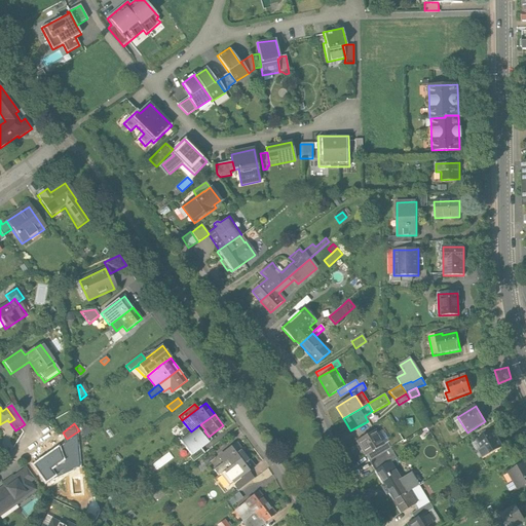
[(90,430),(85,425),(80,428),(83,437),(90,430)]
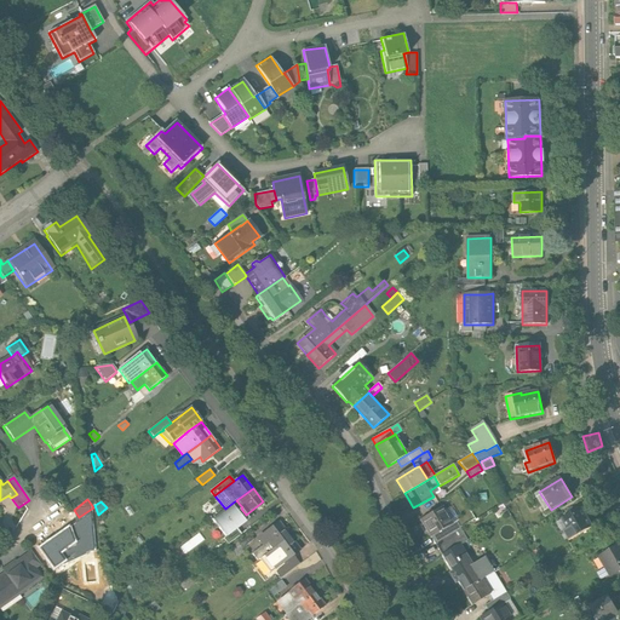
[(212,520),(225,538),(236,529),(248,520),(245,515),(246,515),(241,509),(237,511),(231,504),(225,509),(212,520)]
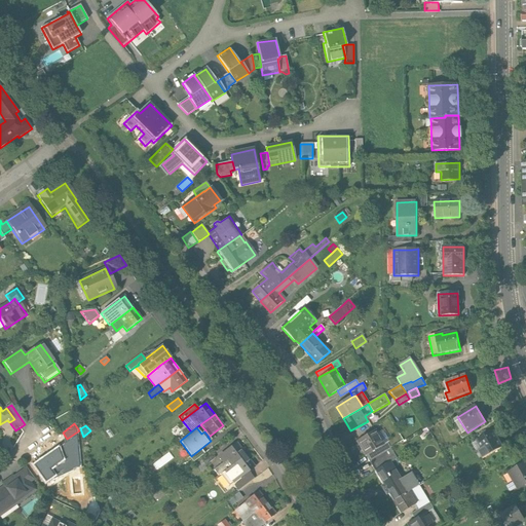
[(357,441),(366,455),(384,444),(375,429),(357,441)]
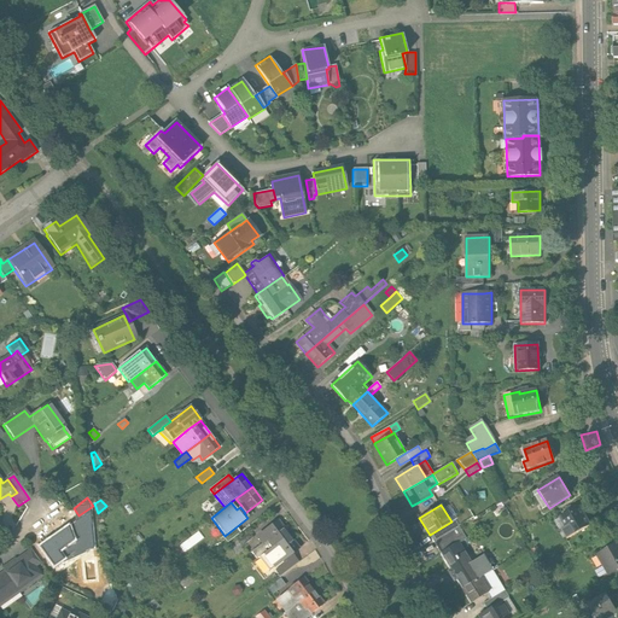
[(579,507),(560,519),(565,528),(561,530),(567,540),(590,526),(579,507)]
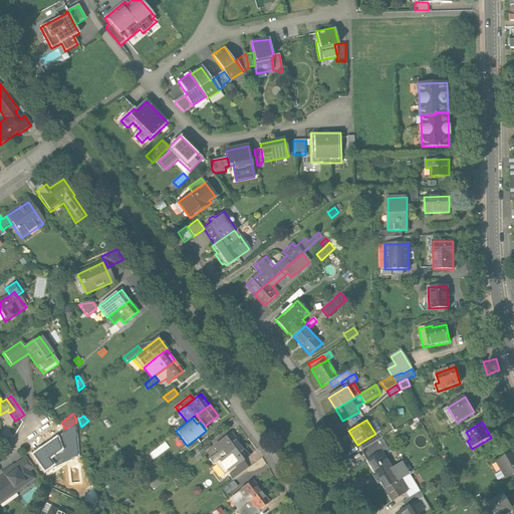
[(357,445),(360,451),(380,439),(377,433),(375,434),(357,445)]
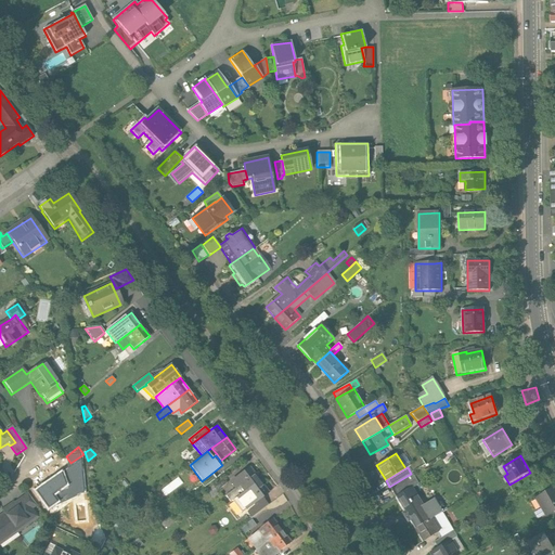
[(236,488),(241,494),(259,480),(250,468),(232,481),(236,488)]
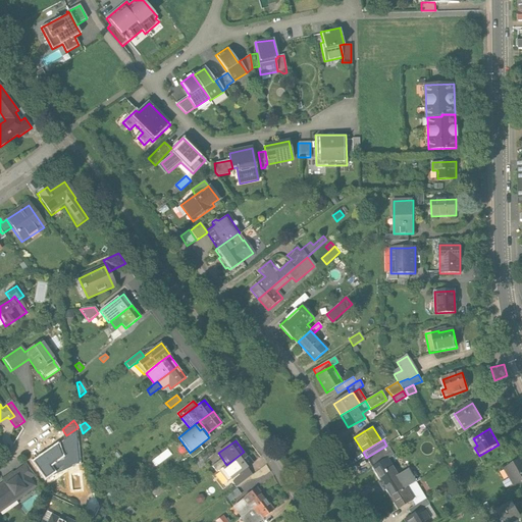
[(49,455),(35,465),(47,481),(66,467),(55,452),(60,448),(56,442),(45,451),(49,455)]
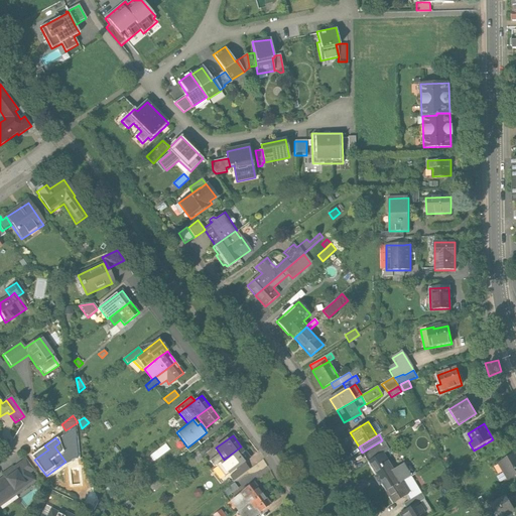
[(187,447),(185,448),(189,454),(201,445),(197,440),(187,447)]
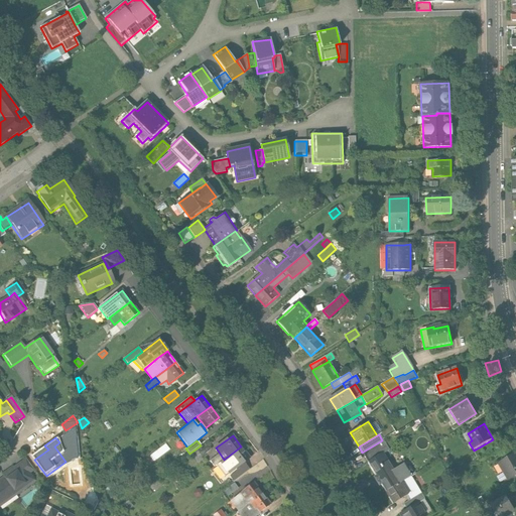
[(362,453),(368,462),(383,453),(388,449),(382,440),(362,453)]
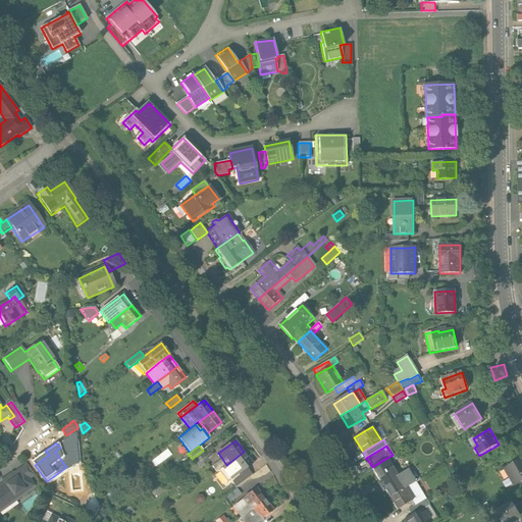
[(210,449),(200,456),(204,462),(213,455),(210,449)]
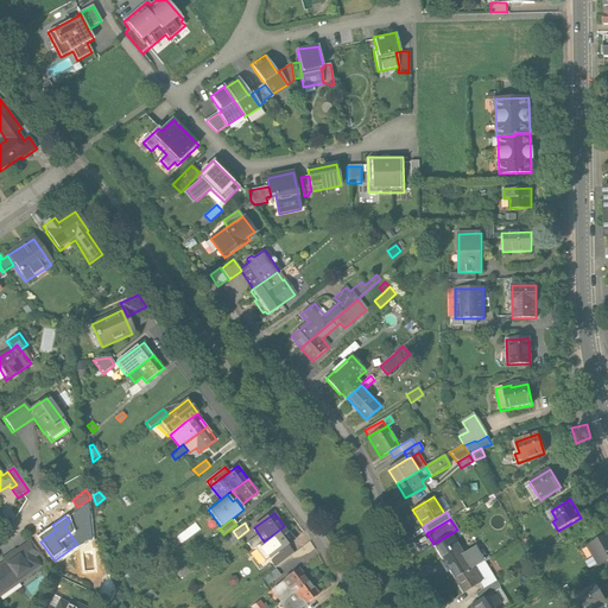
[(295,539),(284,526),(264,542),(255,548),(265,562),(278,552),(286,545),(295,539)]
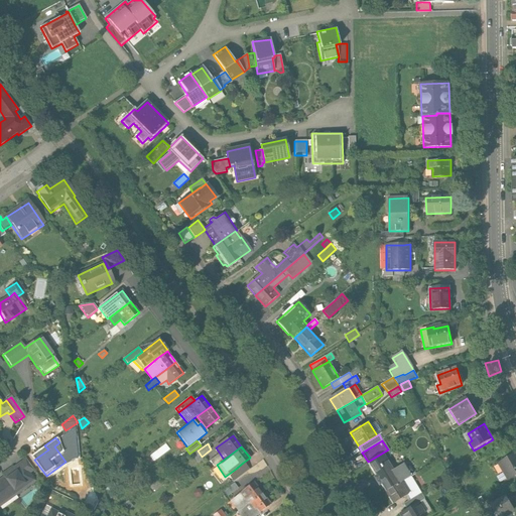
[(378,479),(385,492),(401,483),(398,478),(383,453),(368,462),(376,476),(374,477),(376,480),(378,479)]
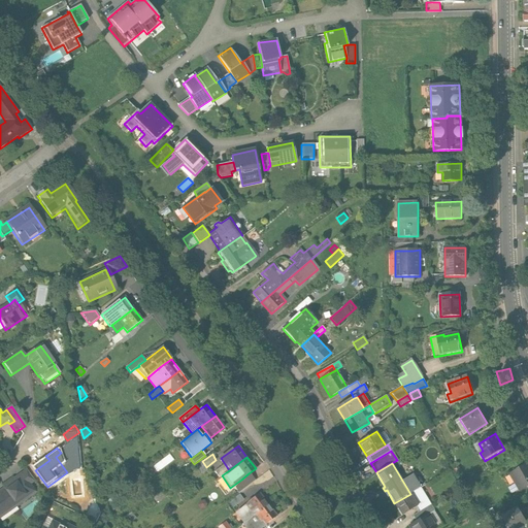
[(225,464),(215,471),(219,477),(222,475),(229,470),(225,464)]
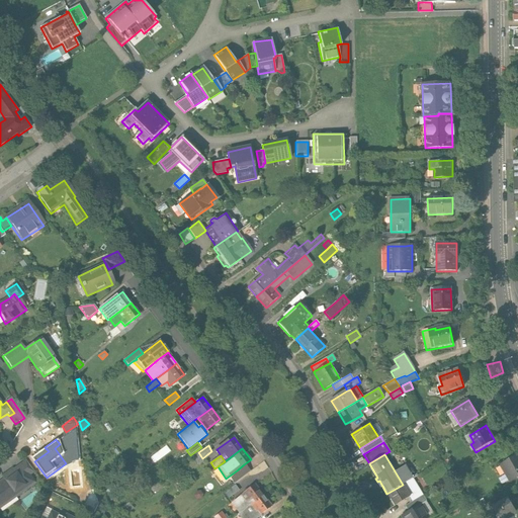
[(517,456),(501,466),(510,483),(517,478),(517,456)]
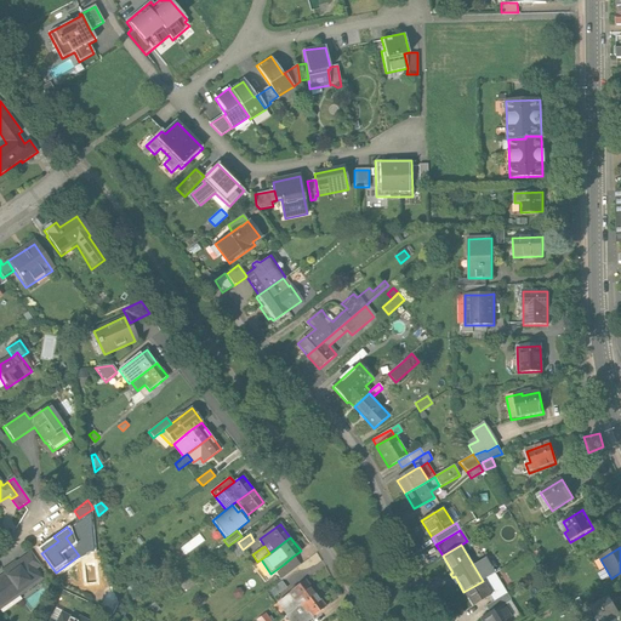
[(4,576),(0,579),(0,609),(41,581),(34,570),(39,568),(29,554),(3,573),(4,576)]
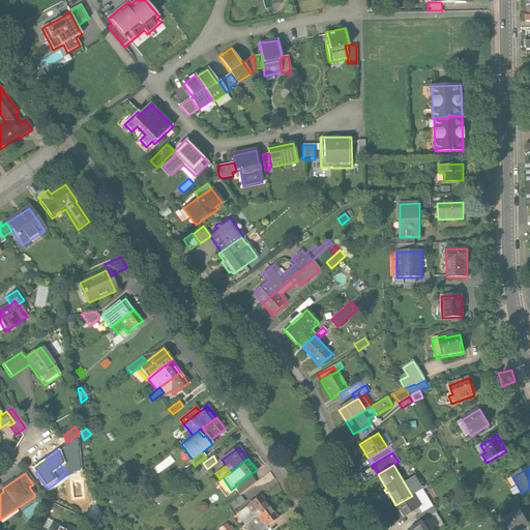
[(415,479),(414,480),(420,491),(421,490),(430,486),(422,474),(415,478),(415,479)]
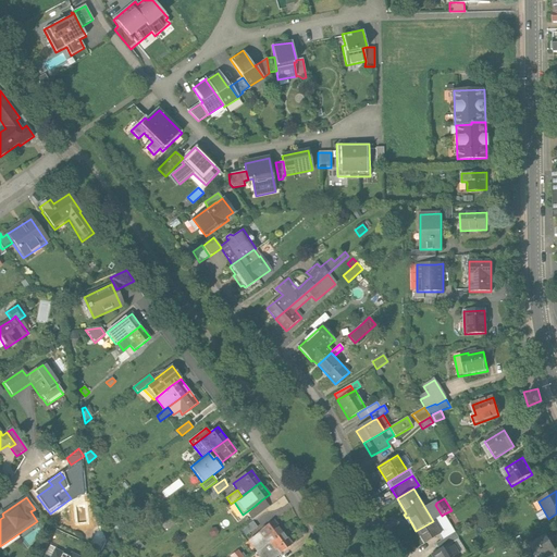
[(256,508),(246,515),(251,521),(268,508),(262,499),(255,506),(256,508)]
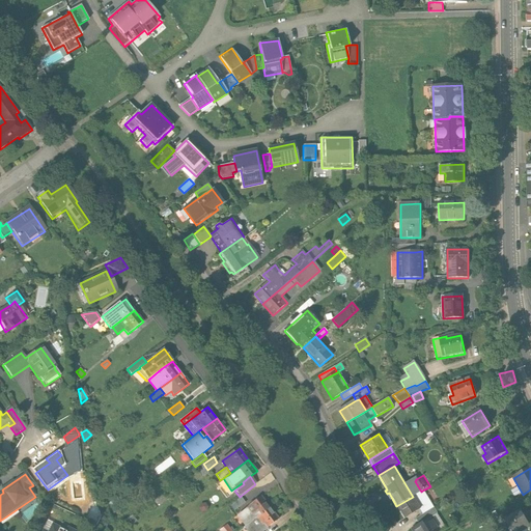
[(410,492),(413,497),(419,493),(416,487),(410,492)]
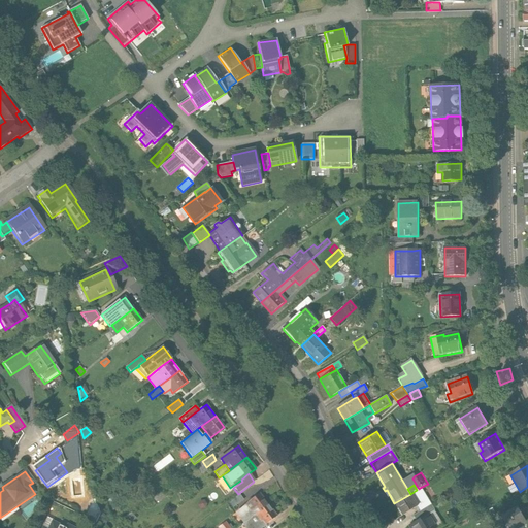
[(103,490),(108,496),(113,492),(109,486),(103,490)]
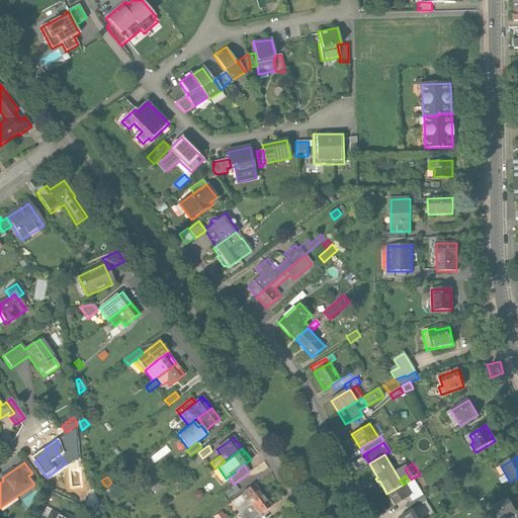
[(406,498),(409,504),(422,496),(412,479),(411,480),(409,481),(403,485),(410,496),(406,498)]
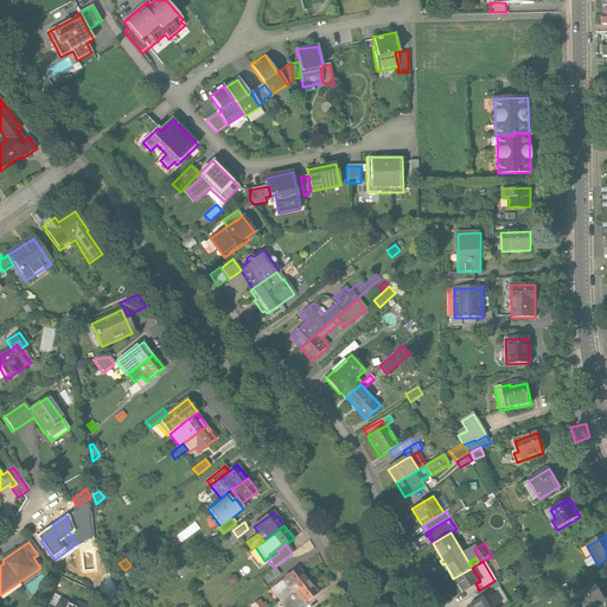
[(308,581),(299,567),(280,581),(282,582),(272,589),(281,601),(308,581)]
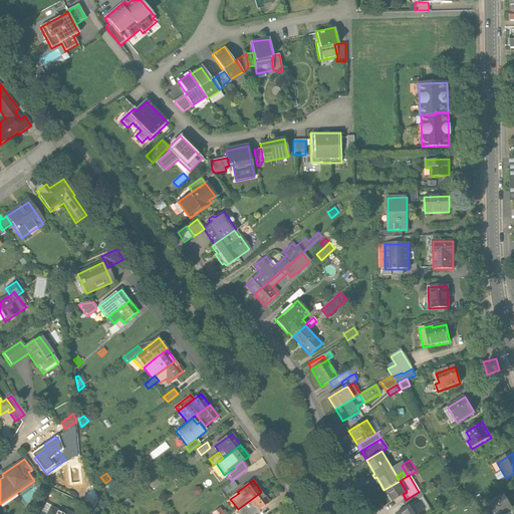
[(403,494),(407,492),(400,481),(383,490),(391,502),(403,494)]
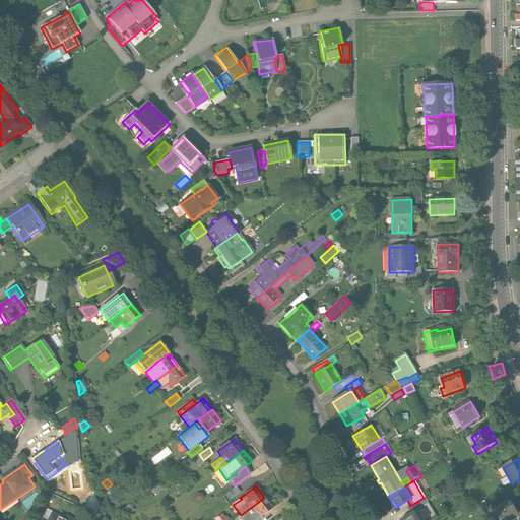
[(235,488),(224,495),(229,501),(239,493),(235,488)]
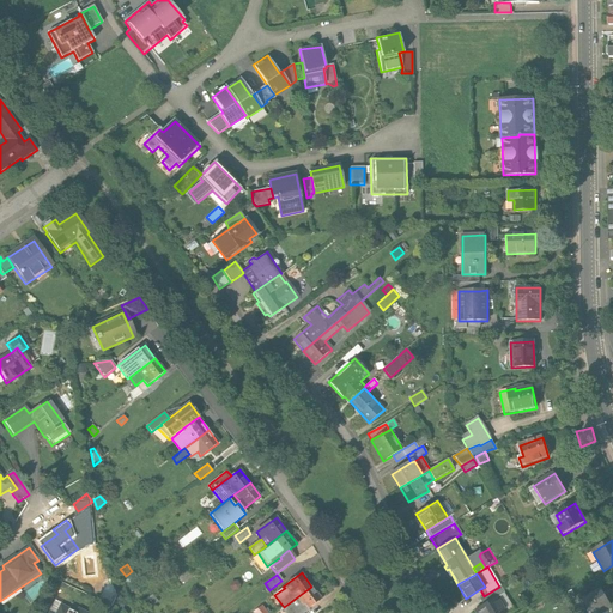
[(231,583),(229,588),(231,593),(237,592),(240,587),(236,582),(231,583)]
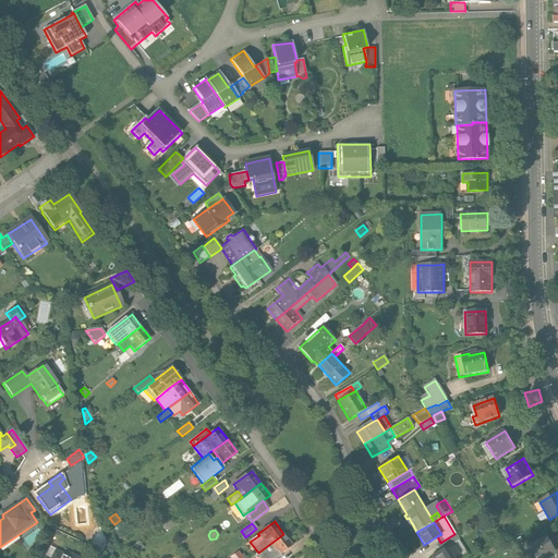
[(278,557),(293,547),(283,534),(258,553),(257,554),(259,557),(278,557)]
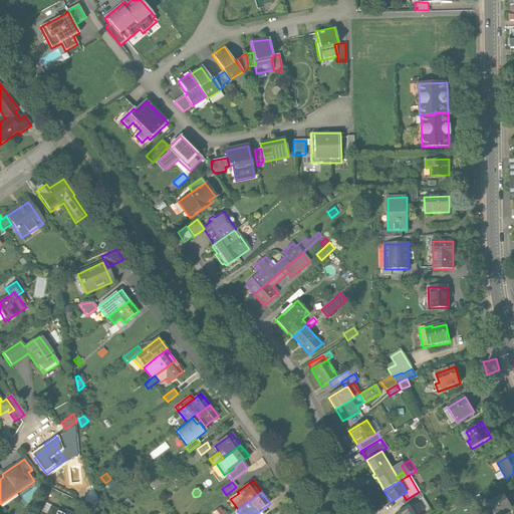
[(402,502),(405,507),(418,500),(422,497),(419,492),(406,500),(402,502)]
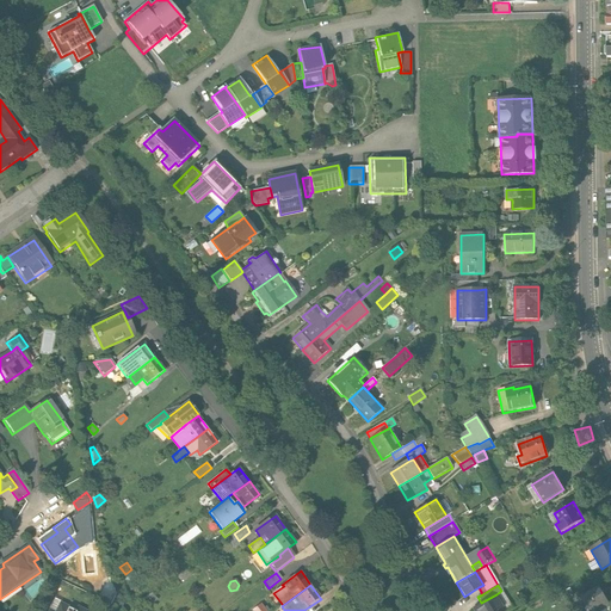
[(610,605),(600,587),(580,599),(586,610),(603,610),(610,606),(610,605)]
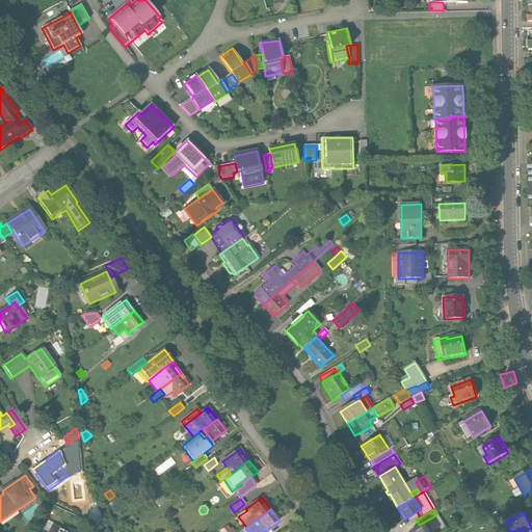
[(436,514),(432,517),(441,531),(445,529),(436,514)]
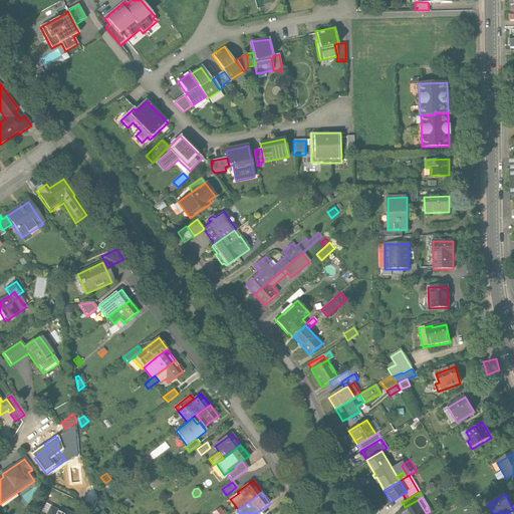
[(133,505),(127,499),(120,505),(125,510),(133,505)]
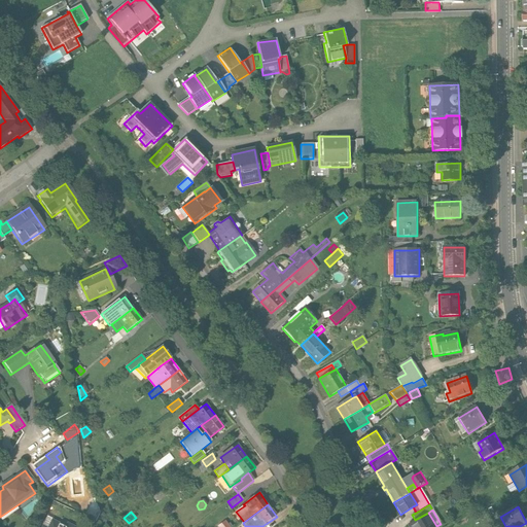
[(415,520),(408,525),(408,526),(434,526),(436,526),(428,513),(415,520)]
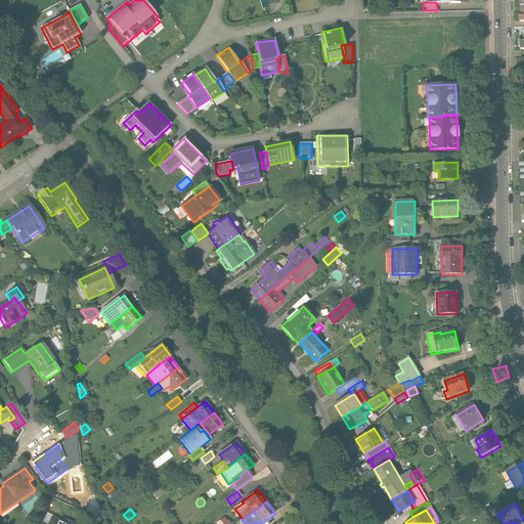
[(73,523),(67,521),(64,523),(46,515),(41,523),(73,523)]
